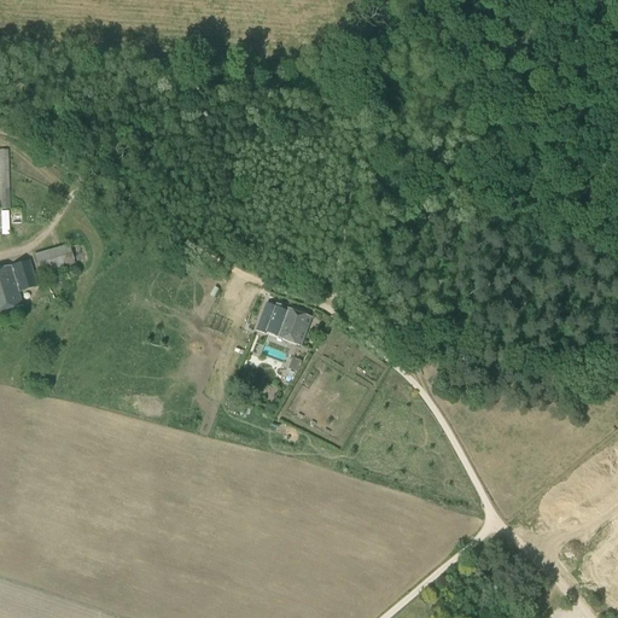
[(0,209),(10,210),(7,152),(0,151),(0,209)]
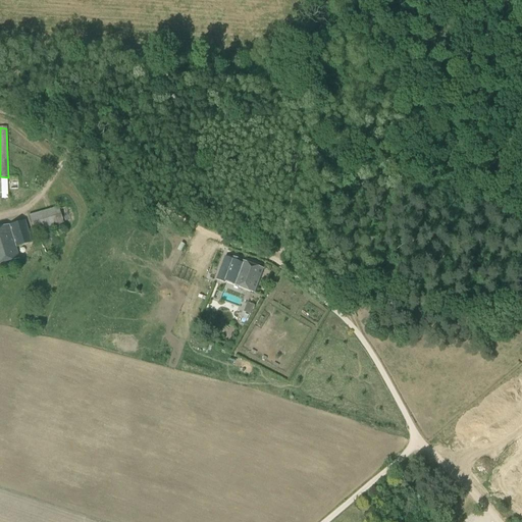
[(71,222),(70,220),(67,208),(59,210),(58,207),(29,216),(34,231),(35,235),(71,222)]
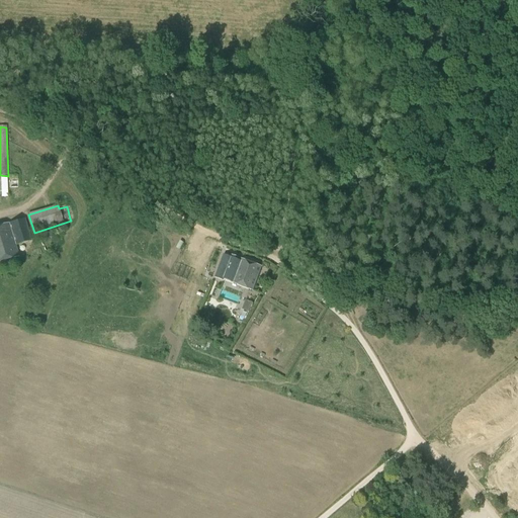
[(0,261),(18,256),(15,245),(30,240),(24,219),(0,225),(0,261)]
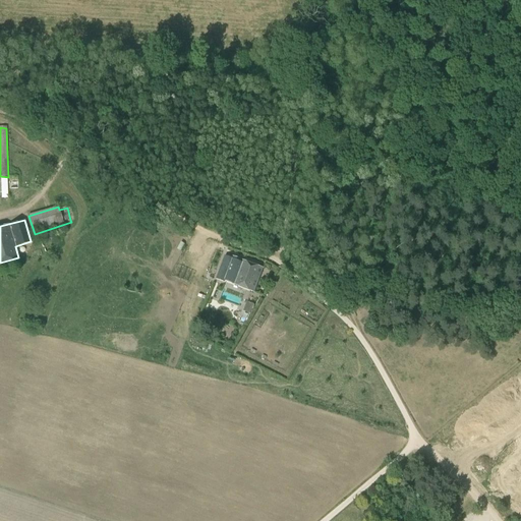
[(41,234),(43,243),(51,241),(49,232),(41,234)]
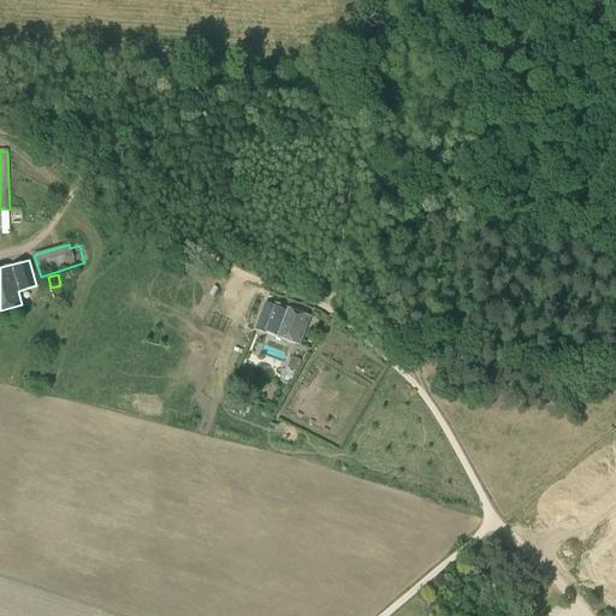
[(276,336),(301,344),(311,317),(274,303),(267,325),(278,330),(276,336)]
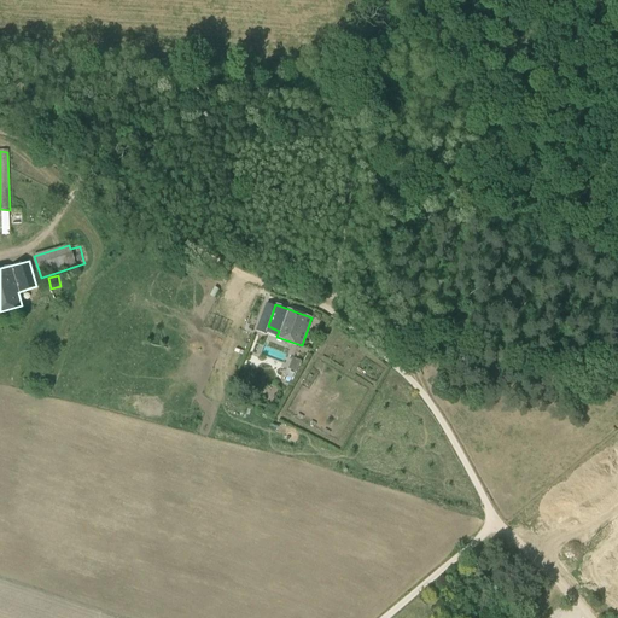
[(301,361),(293,359),(289,369),(297,372),(301,361)]
